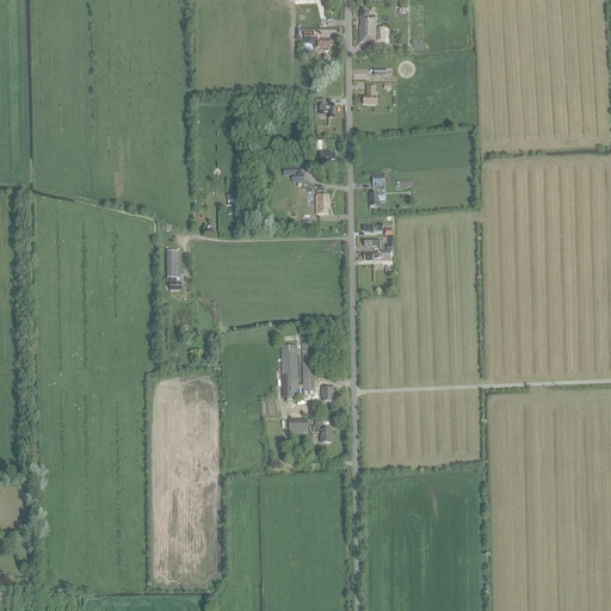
[(368,17),(368,11),(360,11),(360,19),(359,19),(359,43),(386,42),(384,28),(376,28),(376,17),(368,17)]
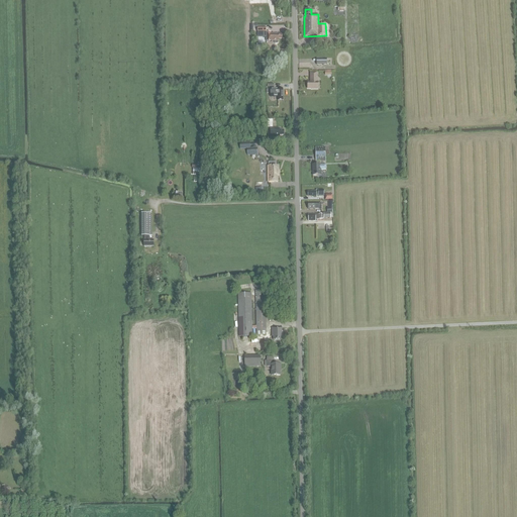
[(266,37),(266,41),(274,41),(274,42),(275,43),(277,43),(278,42),(278,38),(282,38),(282,34),(278,34),(278,33),(271,33),(271,32),(266,32),(266,27),(257,27),(257,32),(264,32),(264,37),(266,37)]
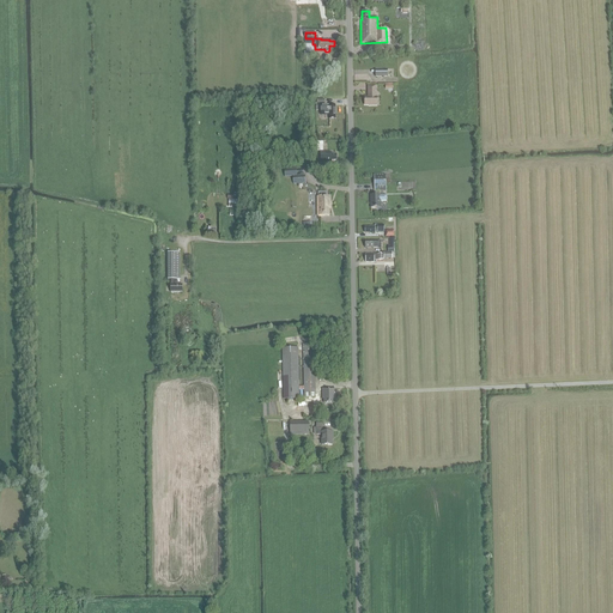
[(376,99),(375,86),(368,86),(368,98),(364,98),(364,104),(369,104),(369,105),(377,105),(377,99),(376,99)]
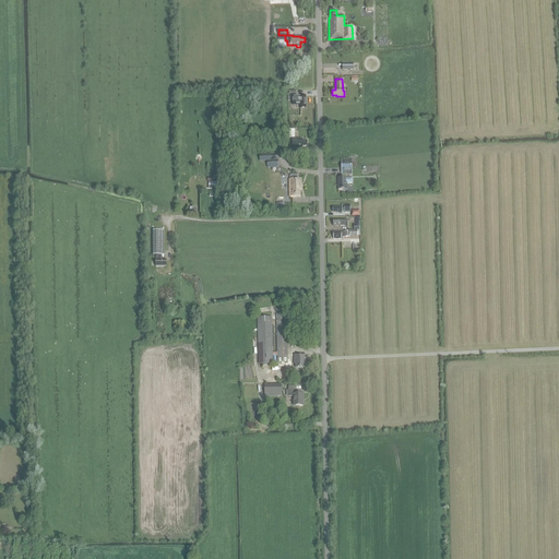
[(299,105),(300,109),(304,109),(304,105),(306,105),(306,96),(292,96),(293,100),(296,100),(296,105),(299,105)]
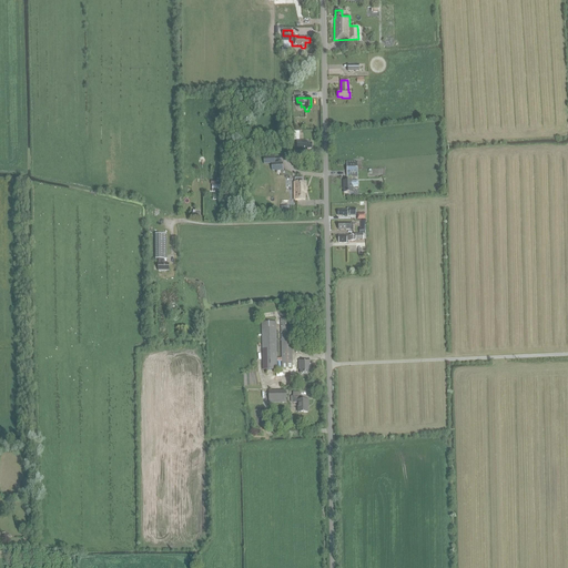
[(303,150),(307,150),(307,149),(312,149),(312,143),(306,143),(306,141),(296,141),(297,151),(294,151),(294,156),(303,156),(303,150)]
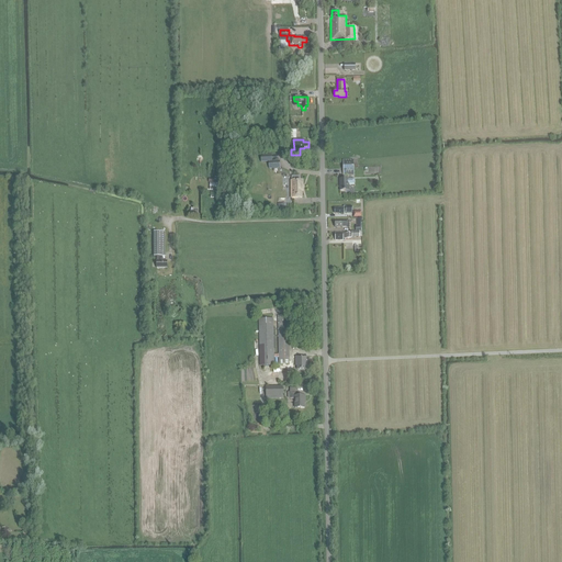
[(261,163),(268,161),(269,169),(280,168),(279,160),(272,161),(271,155),(260,155),(261,163)]
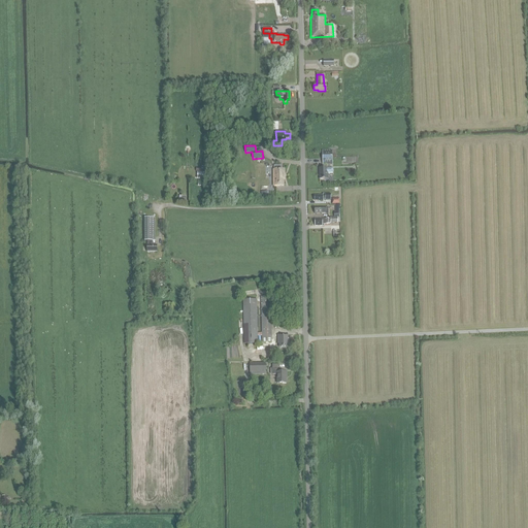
[(333,168),(327,168),(327,167),(326,167),(326,164),(332,164),(332,150),(322,151),(322,164),(323,164),(323,168),(319,168),(319,179),(328,178),(328,173),(333,173),(333,168)]
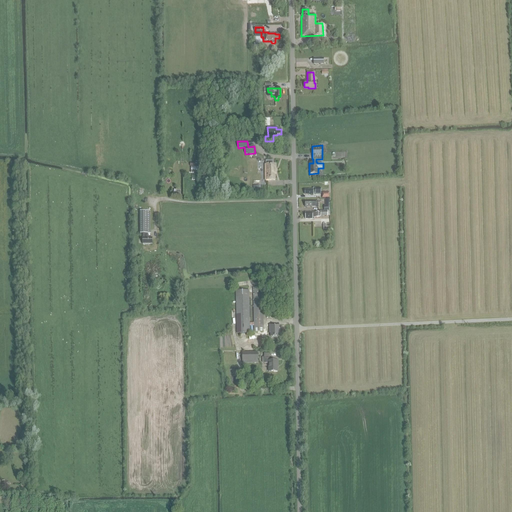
[(265,172),(276,172),(276,164),(273,164),(272,161),(265,161),(265,164),(264,164),(265,172)]
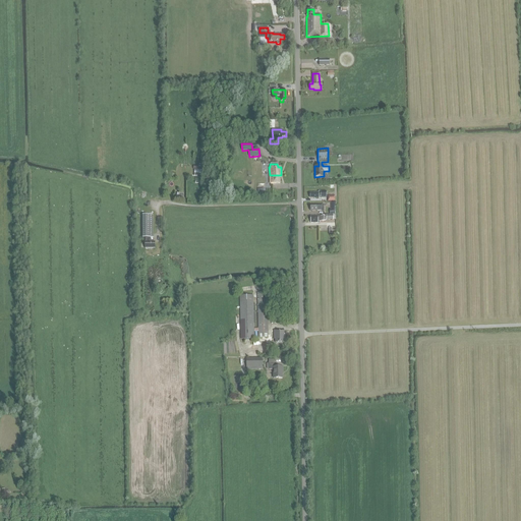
[(270,175),(270,184),(280,184),(280,177),(281,177),(281,175),(270,175)]
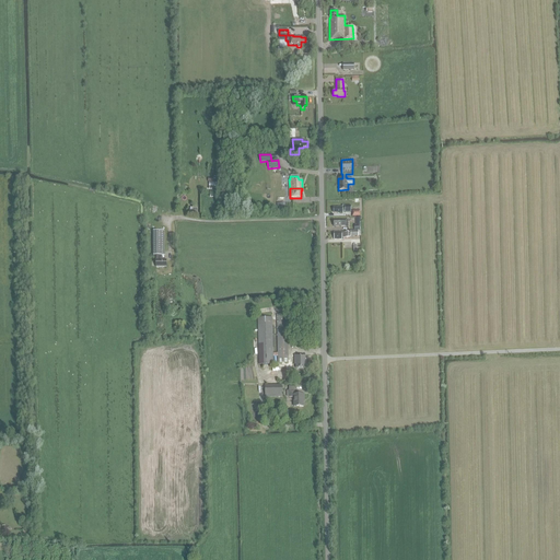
[(156,261),(156,269),(166,269),(166,261),(162,261),(161,261),(161,257),(164,257),(164,233),(153,233),(153,257),(156,257),(156,261)]
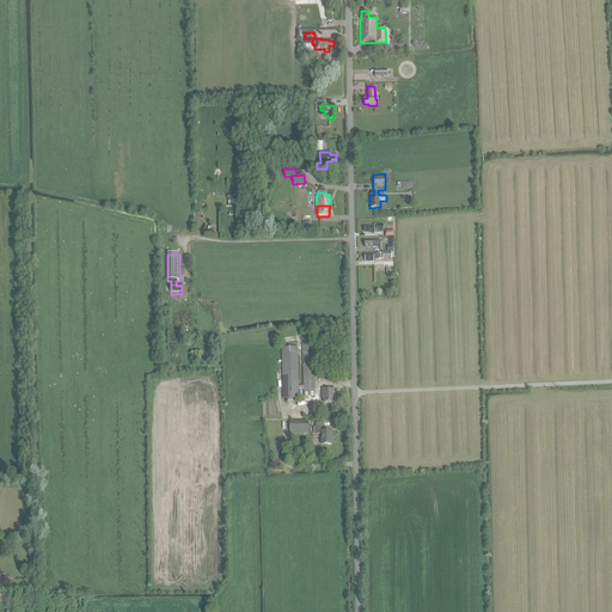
[(303,344),(304,386),(298,386),(297,348),(282,348),(283,398),(298,398),(298,390),(304,390),(304,397),(314,397),(313,344),(303,344)]
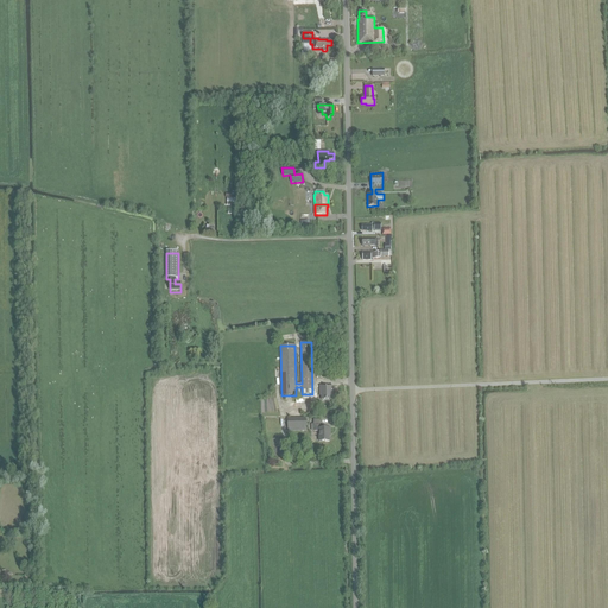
[(330,391),(330,386),(320,387),(320,396),(321,396),(321,400),(333,400),(331,391),(330,391)]
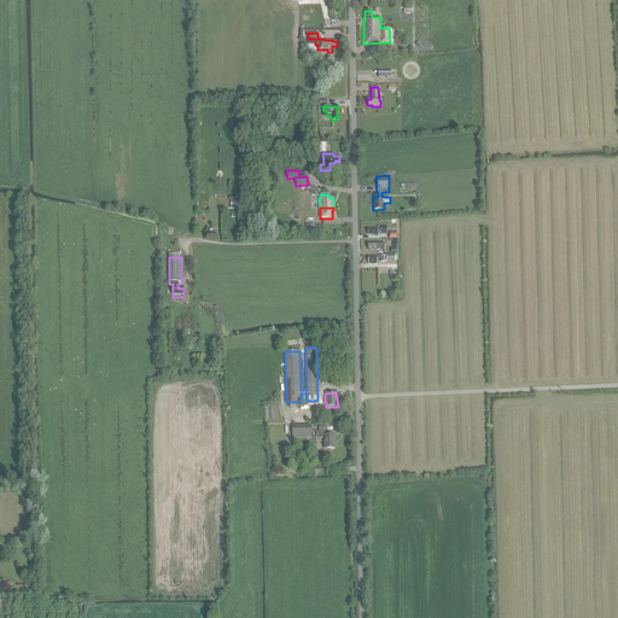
[(292,436),(312,435),(310,425),(292,426),(292,436)]
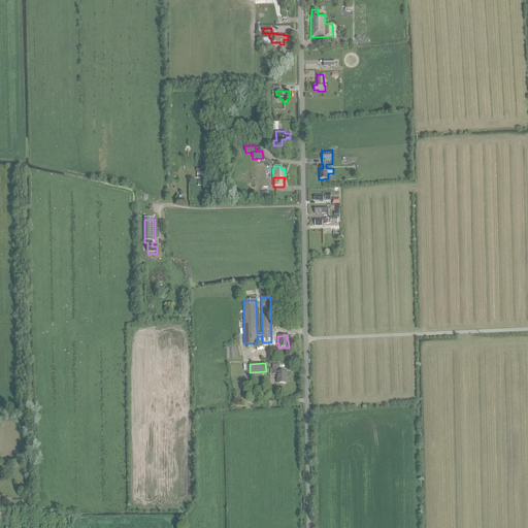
[(287,371),(278,372),(278,368),(271,369),(271,368),(270,368),(270,374),(272,374),(276,374),(276,384),(287,384),(287,380),(288,380),(287,371)]
